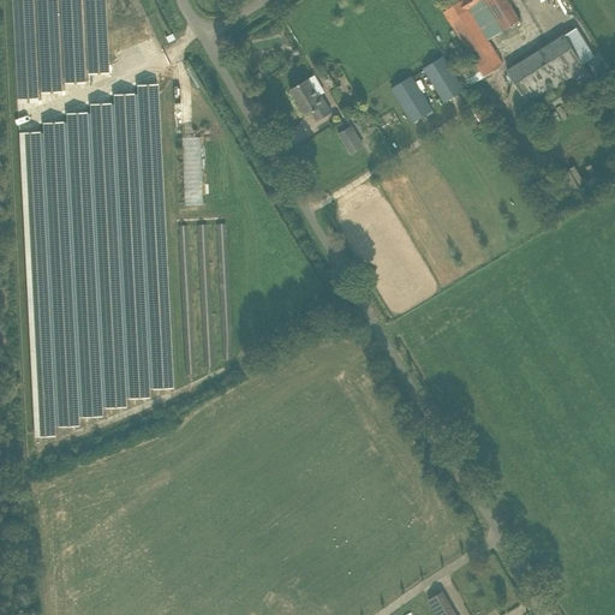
[(12,0),(18,112),(23,112),(46,102),(88,85),(111,77),(109,63),(100,39),(100,30),(107,27),(106,0),(12,0)]
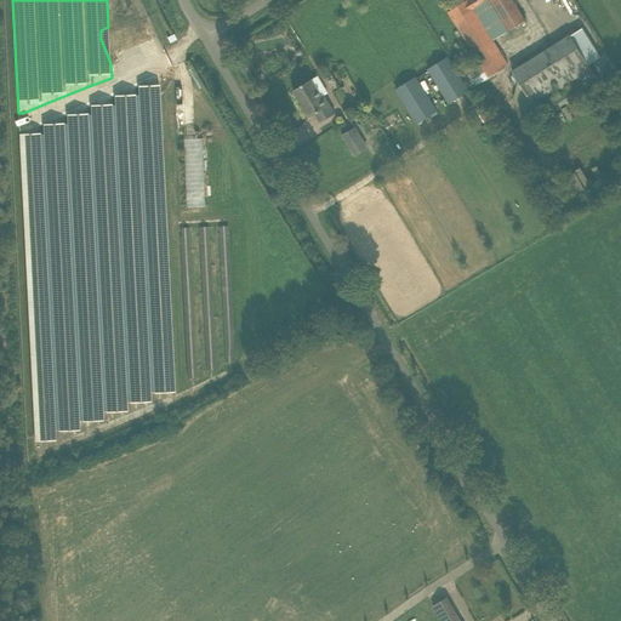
[(491,41),(524,22),(511,0),(468,0),(467,1),(467,0),(448,12),(488,78),(507,67),(491,41)]
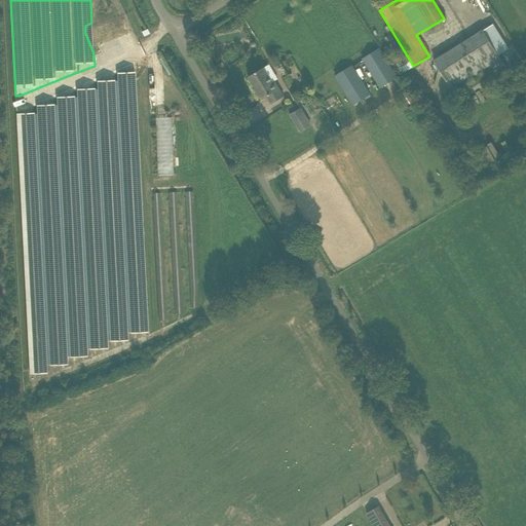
[(500,61),(482,31),(434,61),(451,90),(500,61)]
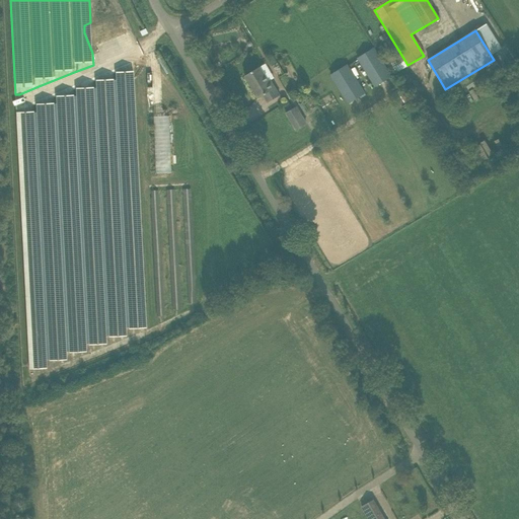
[(378,56),(374,50),(358,60),(375,86),(391,76),(378,56)]
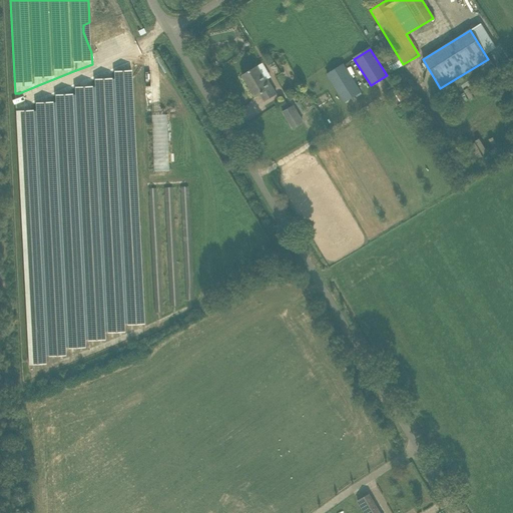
[(134,65),(17,102),(18,165),(22,162),(26,167),(26,158),(36,158),(36,157),(46,157),(46,153),(48,157),(57,156),(57,154),(62,154),(68,149),(75,159),(75,130),(79,144),(87,142),(89,145),(96,144),(96,145),(103,145),(105,144),(117,140),(117,150),(127,150),(135,176),(134,65)]
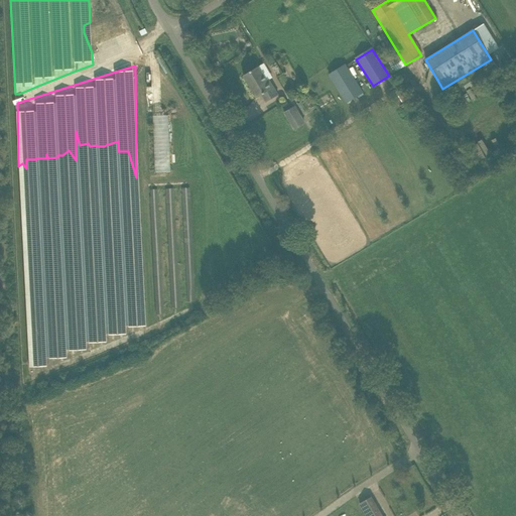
[(347,103),(362,93),(345,66),(330,76),(347,103)]
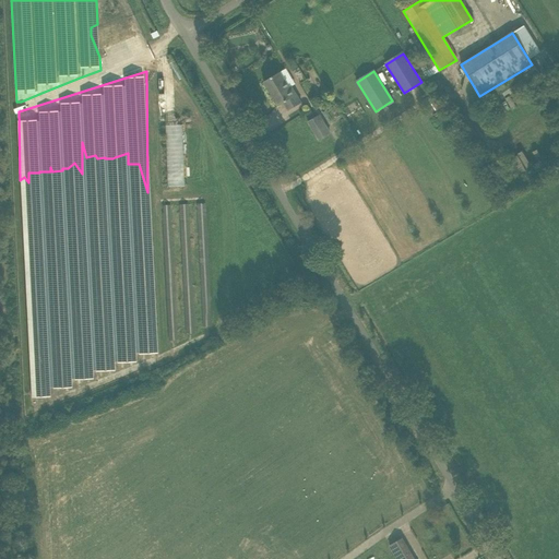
[(301,103),(292,87),(289,88),(285,82),(280,72),(263,82),(278,106),(283,103),(288,110),(301,103)]
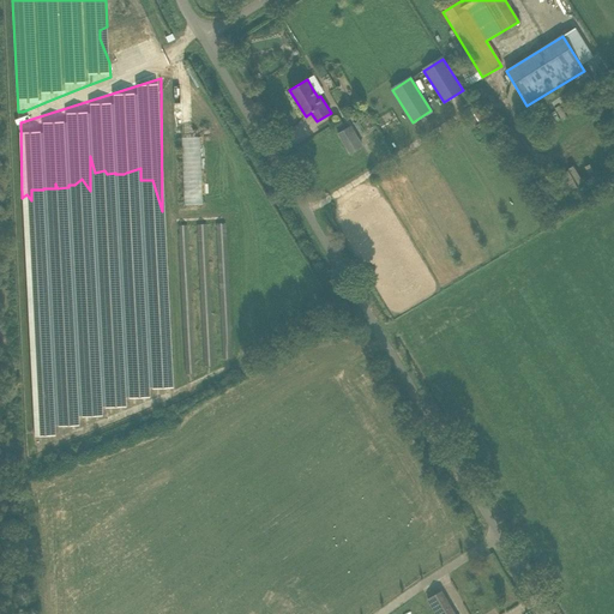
[(338,133),(350,155),(363,146),(350,126),(338,133)]
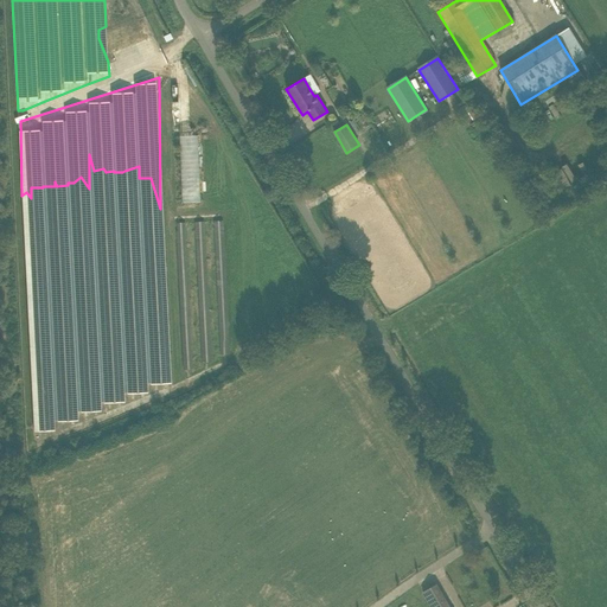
[(198,134),(180,134),(183,202),(200,200),(198,134)]
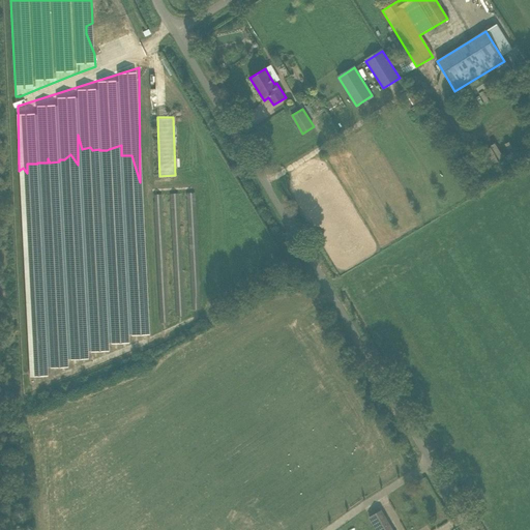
[(505,155),(514,151),(510,139),(500,143),(505,155)]
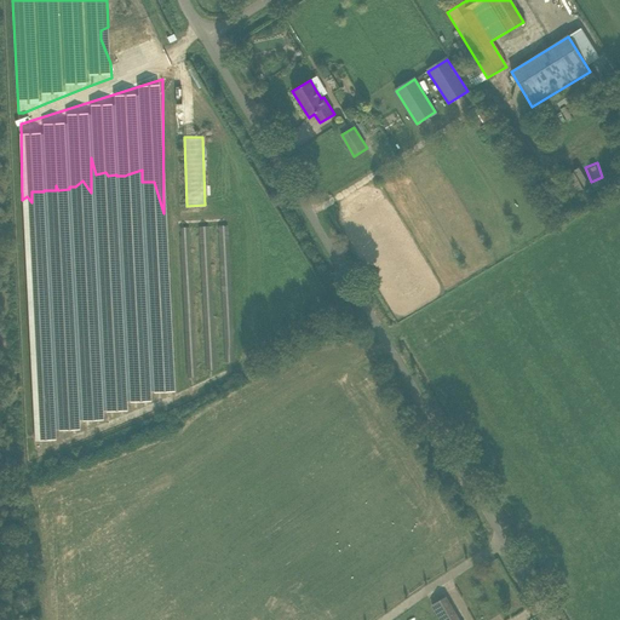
[(563,177),(570,195),(584,189),(577,172),(563,177)]
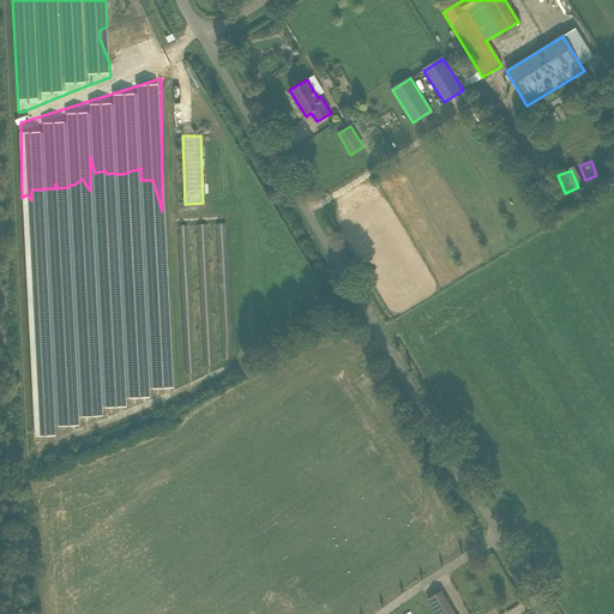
[(190,270),(187,224),(178,224),(180,260),(181,260),(181,270),(190,270)]
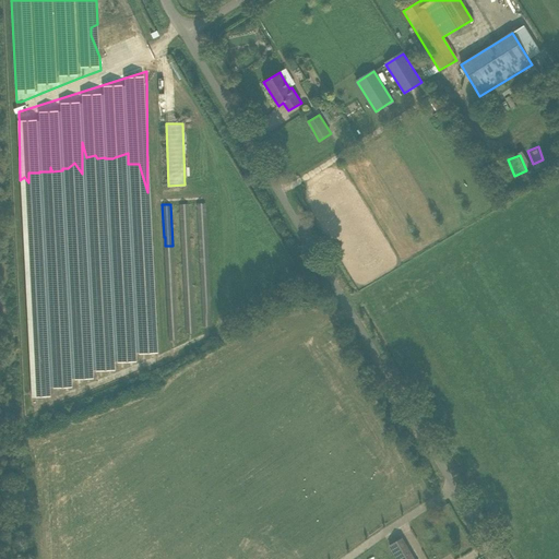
[(154,298),(137,299),(139,353),(156,353),(154,298)]
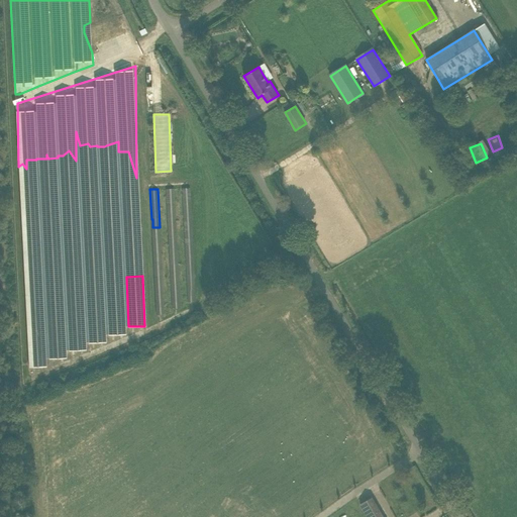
[(107,291),(108,334),(126,334),(124,284),(119,284),(119,291),(113,291),(113,290),(107,291)]
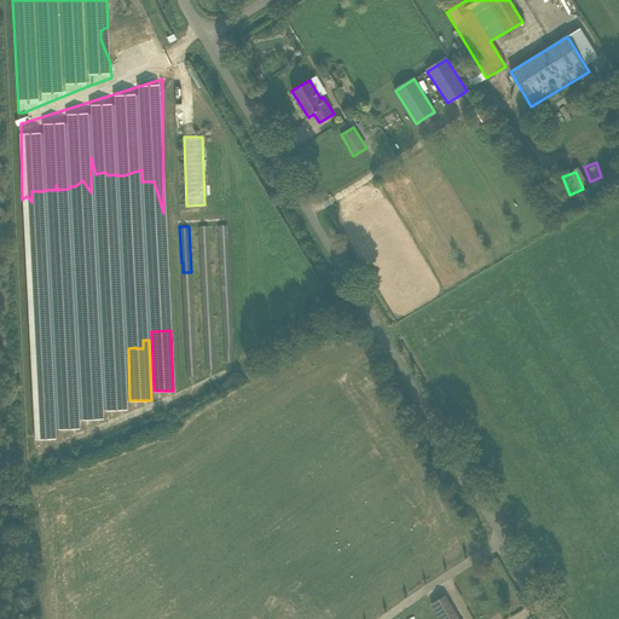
[(59,353),(62,428),(79,428),(76,352),(59,353)]
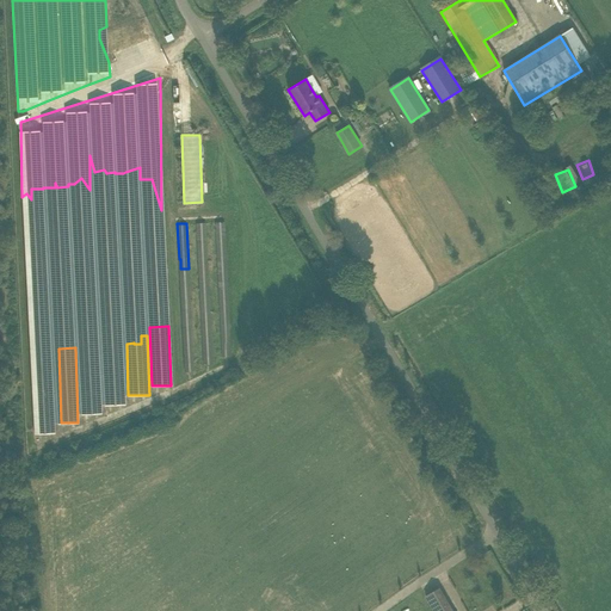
[(81,414),(103,413),(99,350),(88,351),(90,352),(78,352),(81,414)]
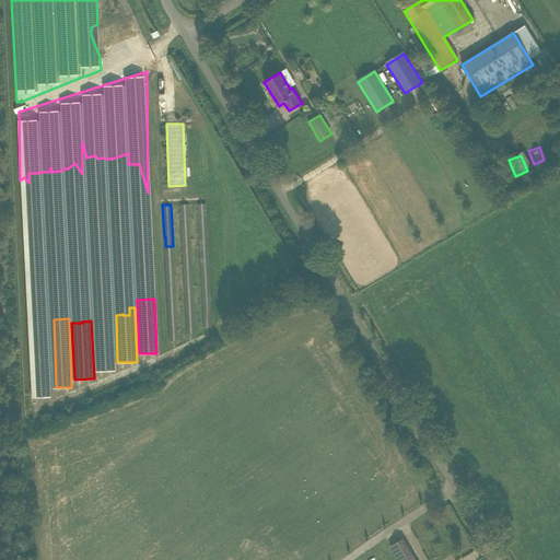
[(95,371),(113,371),(112,321),(94,322),(95,371)]
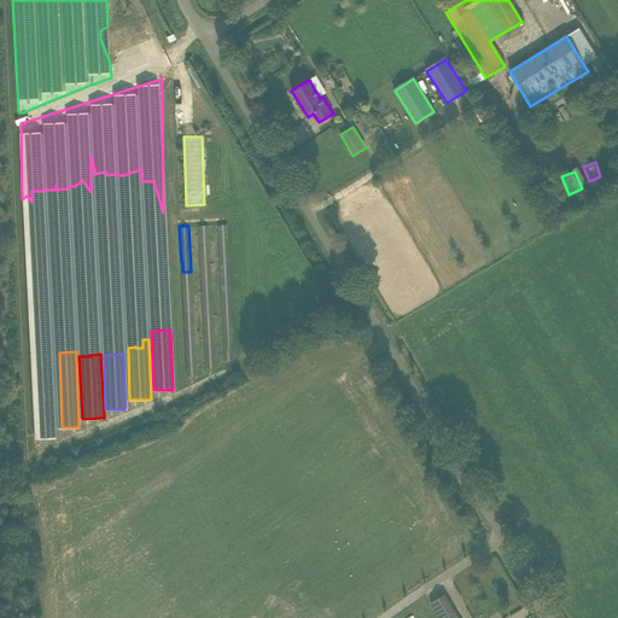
[(35,439),(56,438),(52,360),(31,360),(35,439)]
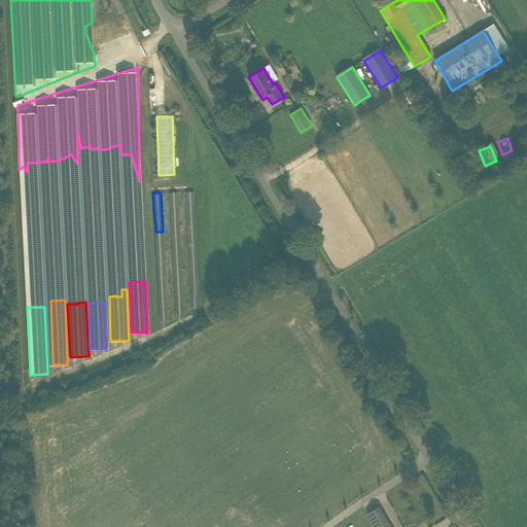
[(309,379),(304,371),(300,373),(305,381),(309,379)]
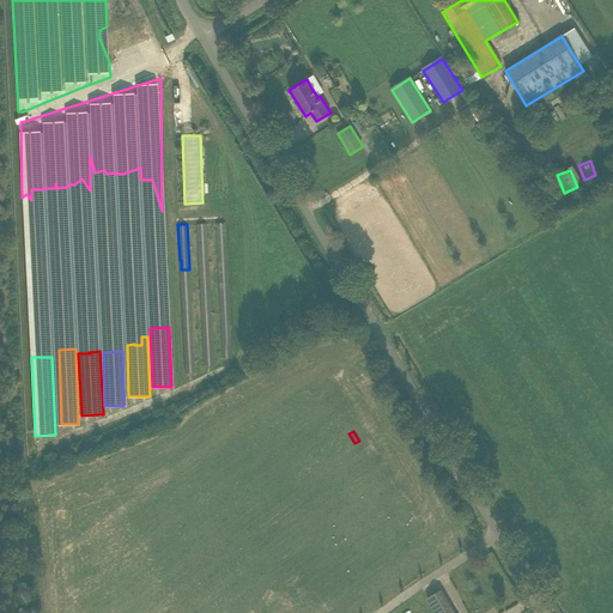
[(435,612),(454,612),(441,590),(428,599),(435,612)]
